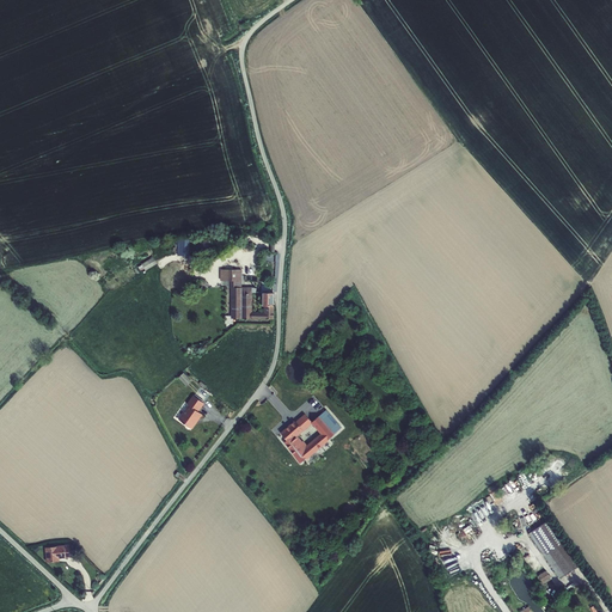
[(190,255),(191,240),(179,240),(178,255),(190,255)]
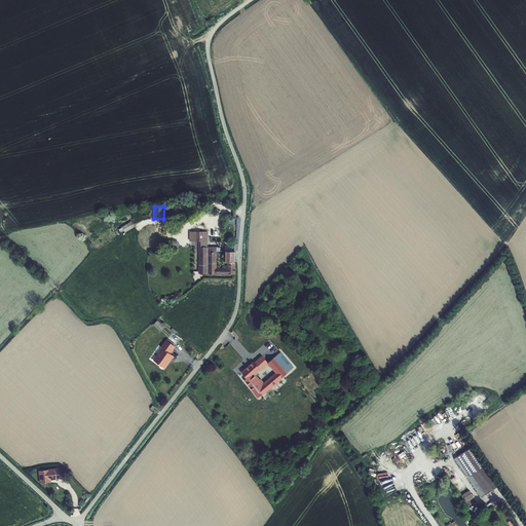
[(126,232),(137,226),(134,221),(123,227),(126,232)]
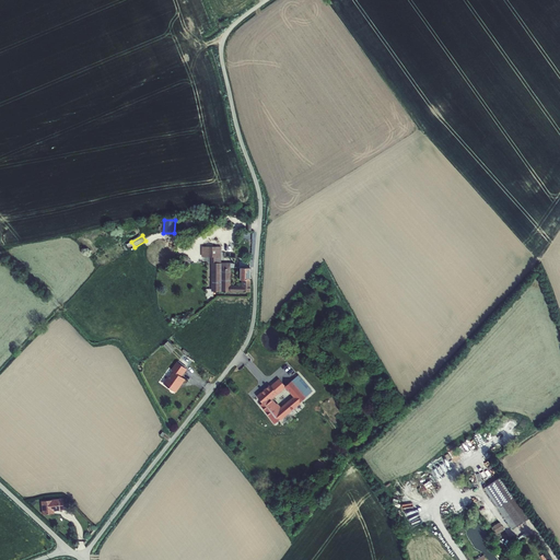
[(201,244),(201,254),(211,254),(216,254),(216,249),(219,249),(219,244),(201,244)]
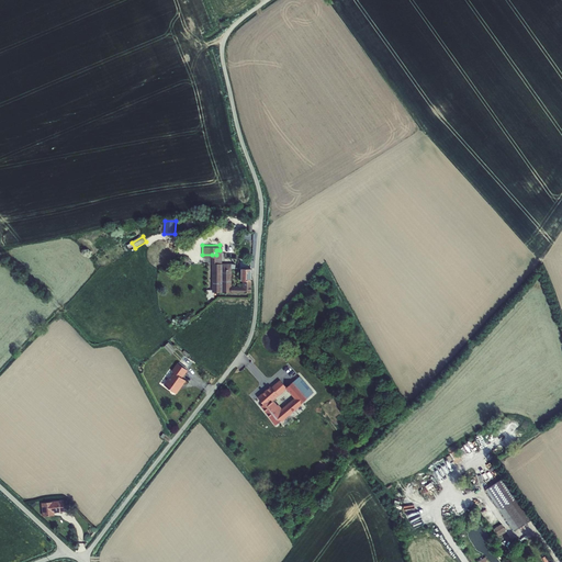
[(220,261),(212,261),(211,291),(216,291),(248,292),(249,268),(239,267),(239,280),(240,280),(240,283),(238,283),(238,285),(229,285),(231,267),(233,267),(234,262),(231,262),(220,261)]
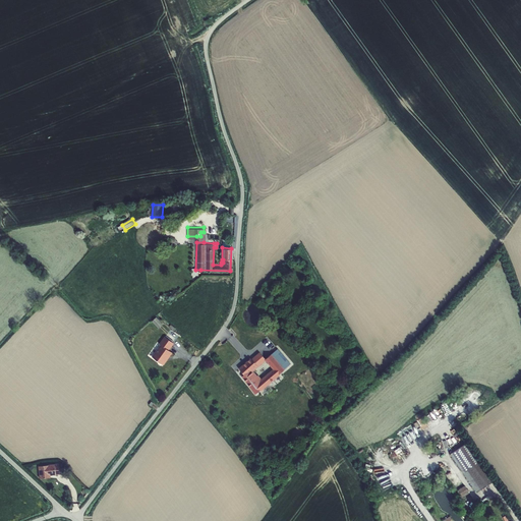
[(153,322),(160,328),(164,324),(158,316),(153,322)]
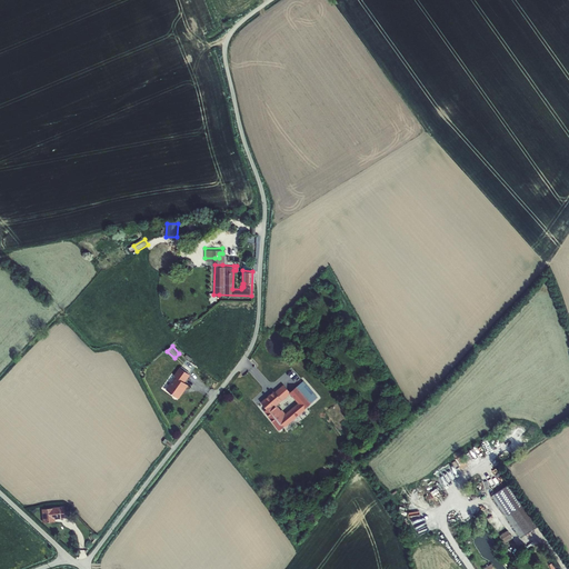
[(181,380),(187,372),(177,366),(171,373),(172,375),(163,387),(175,396),(185,382),(181,380)]
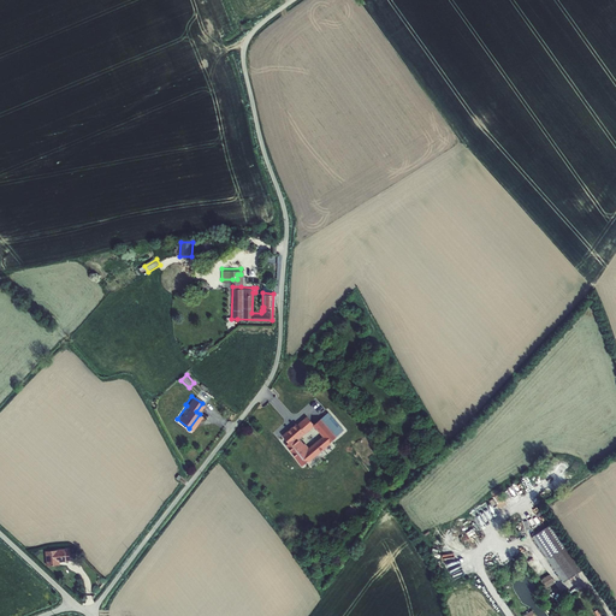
[(283,414),(267,398),(259,407),(274,424),(283,414)]
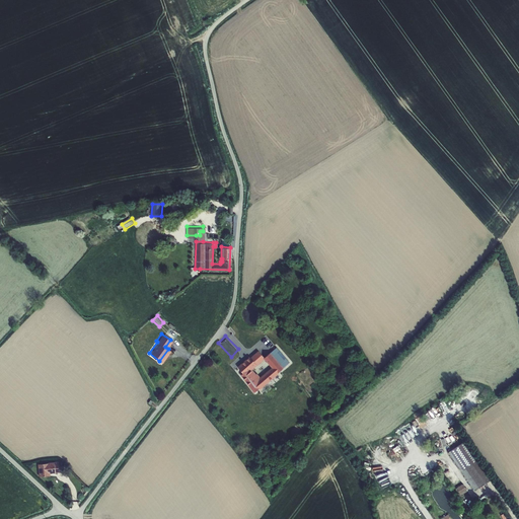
[(268,353),(281,368),(287,363),(275,347),(268,353)]
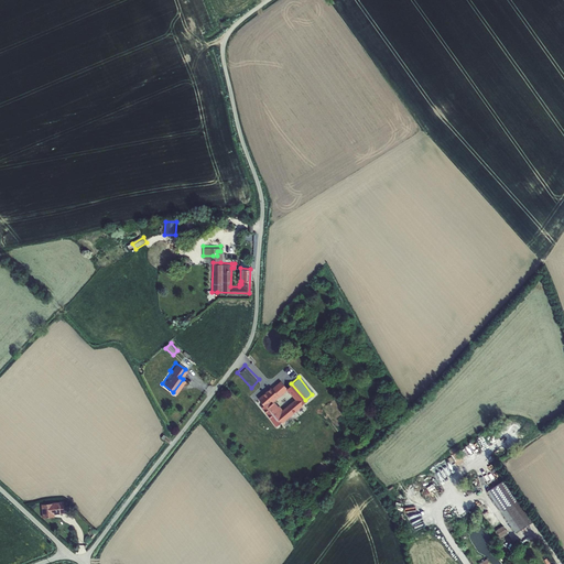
[(269,390),(274,397),(283,389),(278,382),(270,389),(269,390)]
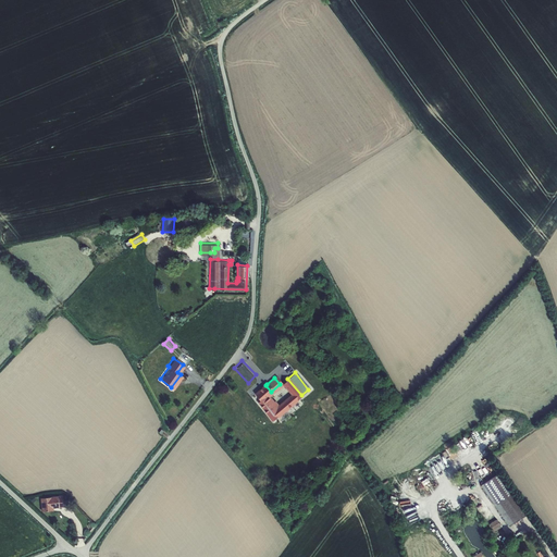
[(265,385),(267,384),(265,382),(252,394),(259,400),(263,407),(261,408),(270,420),(301,395),(287,379),(280,384),(289,395),(274,408),(265,396),(271,392),(265,385)]
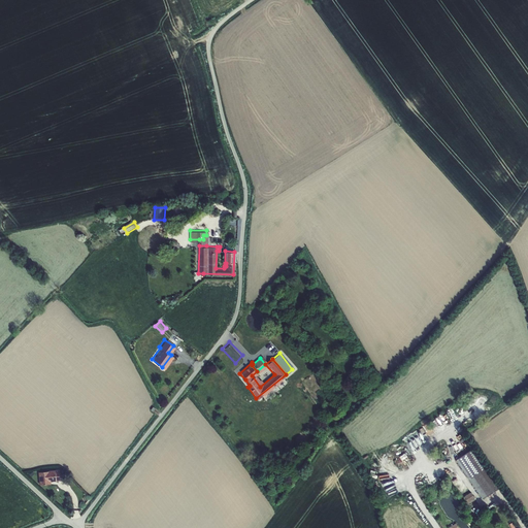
[(483,499),(486,497),(500,487),(486,467),(485,468),(471,449),(456,460),(483,499)]
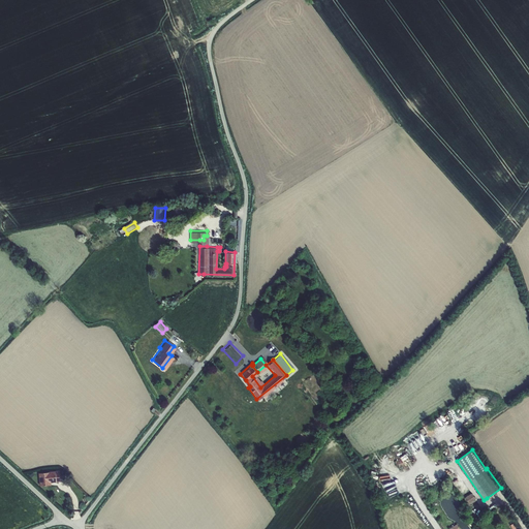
[(36,473),(36,485),(47,485),(47,481),(57,481),(58,474),(36,473)]
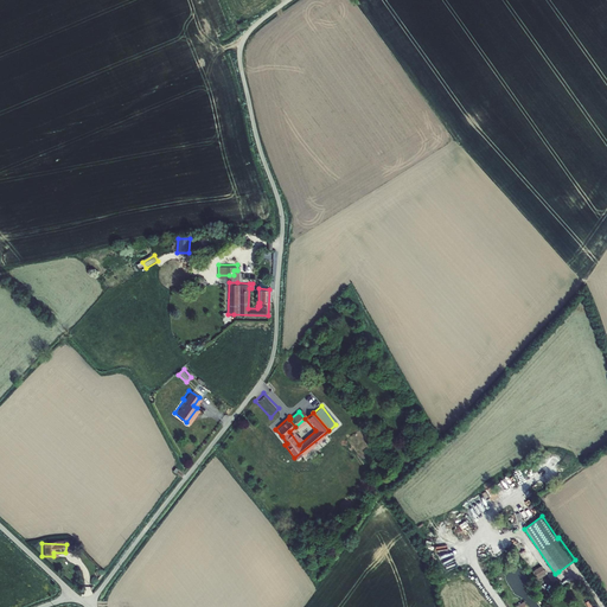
[(541,577),(548,574),(544,566),(536,569),(541,577)]
